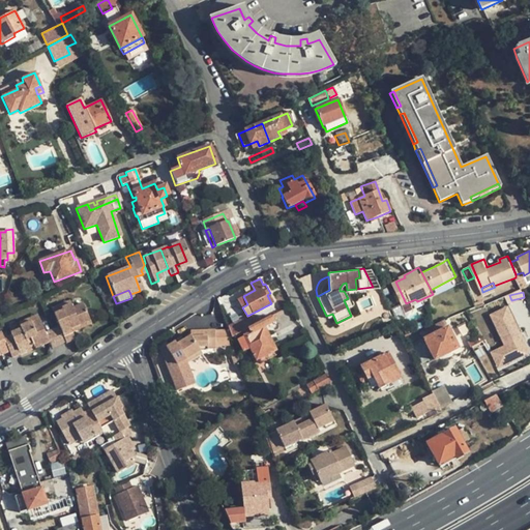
[(498,298),(483,304),(486,310),(501,303),(498,298)]
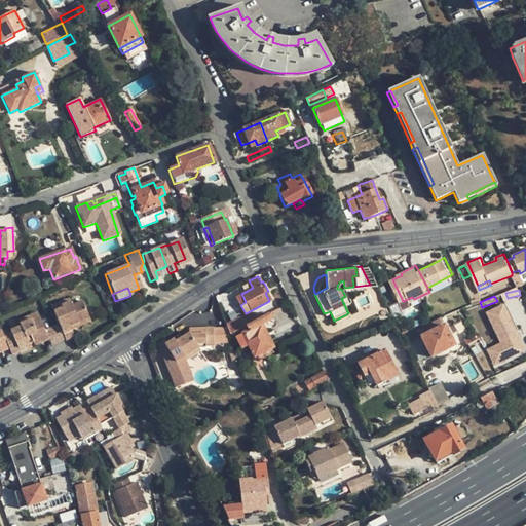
[(49,305),(52,312),(63,307),(62,305),(70,301),(68,298),(49,305)]
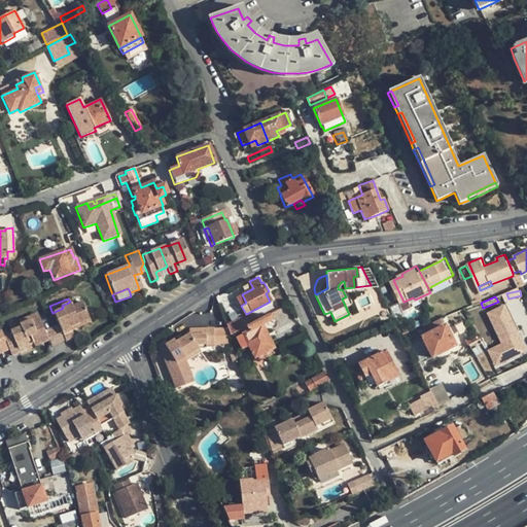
[(58,325),(64,341),(65,340),(74,337),(72,331),(70,327),(89,318),(82,302),(72,306),(70,302),(62,306),(63,308),(53,313),(58,325)]
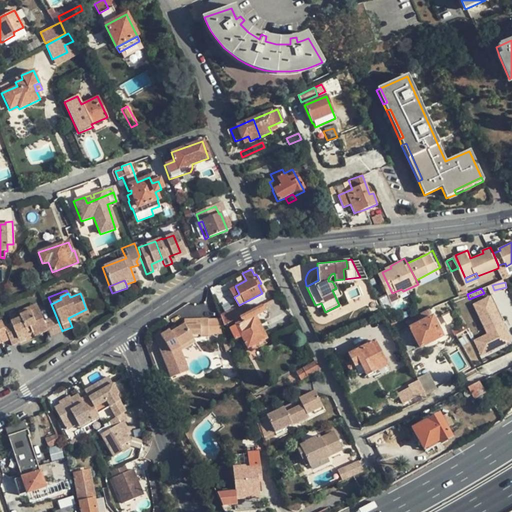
[(481,358),(511,343),(511,337),(492,294),(472,303),(486,333),(473,339),(481,358)]
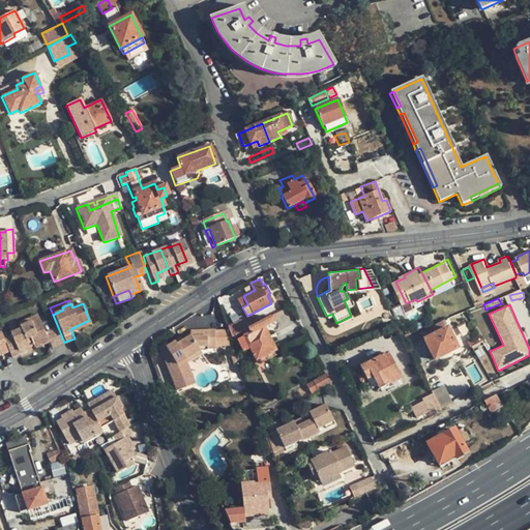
[(18,322),(20,326),(38,319),(36,315),(18,322)]
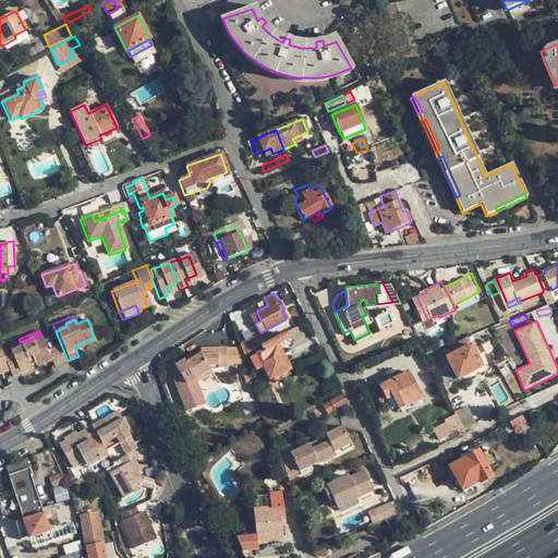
[(288,338),(284,332),(265,342),(262,344),(264,349),(250,356),(256,368),(263,365),(269,378),(290,367),(277,343),(288,338)]
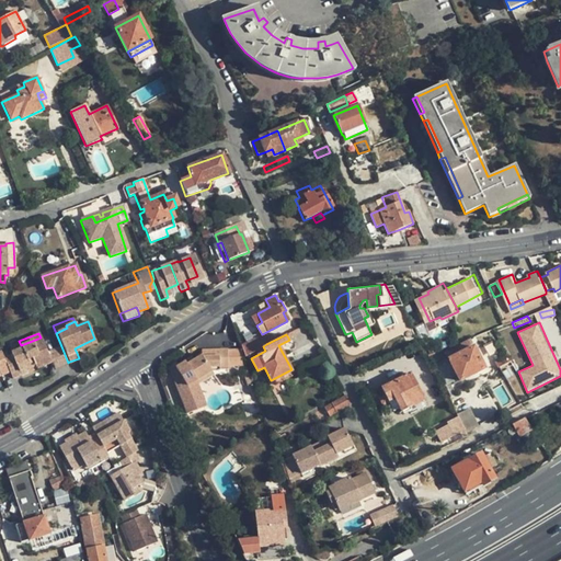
[(11,355),(3,358),(10,374),(12,379),(20,376),(19,371),(34,365),(36,369),(52,363),(47,352),(41,338),(21,345),(22,348),(10,353),(11,355)]
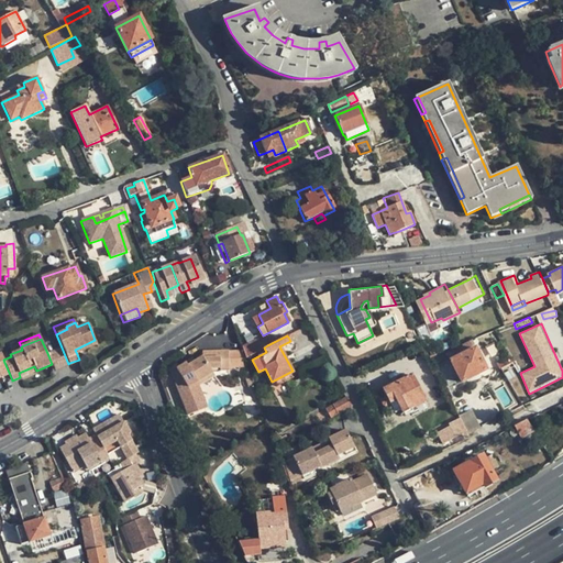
[(263,339),(243,349),(246,356),(264,348),(267,345),(263,339)]
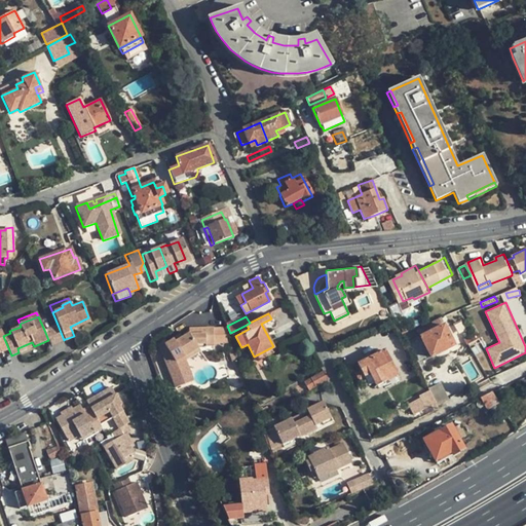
[(444,324),(441,316),(417,328),(421,335),(444,324)]
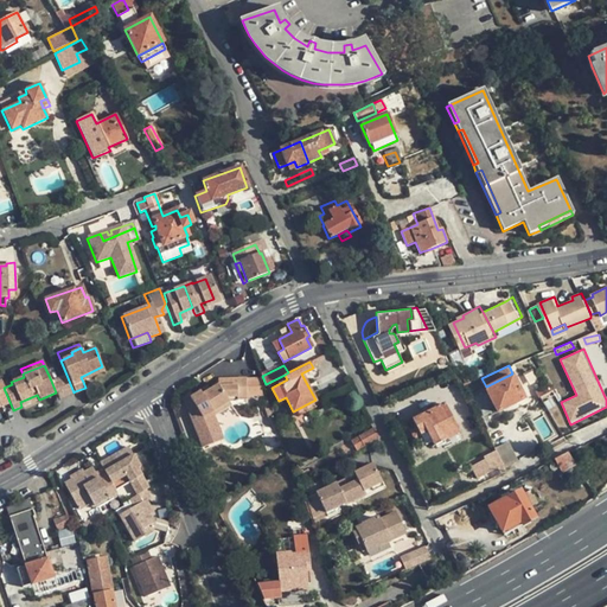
[(104,372),(102,366),(81,377),(83,382),(104,372)]
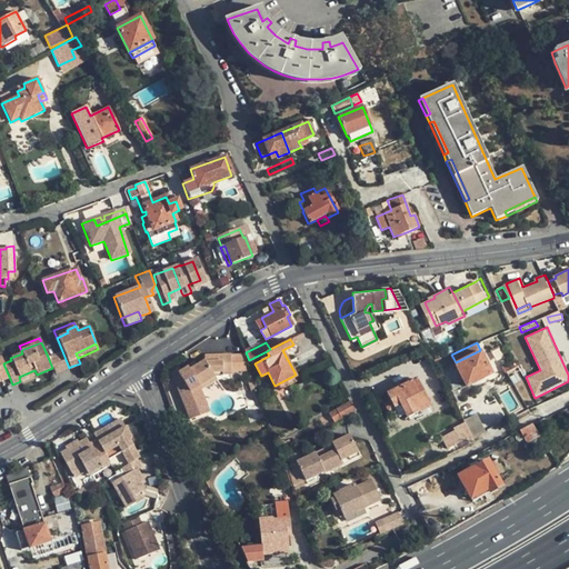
[(491,372),(480,350),(456,362),(467,386),(491,372)]
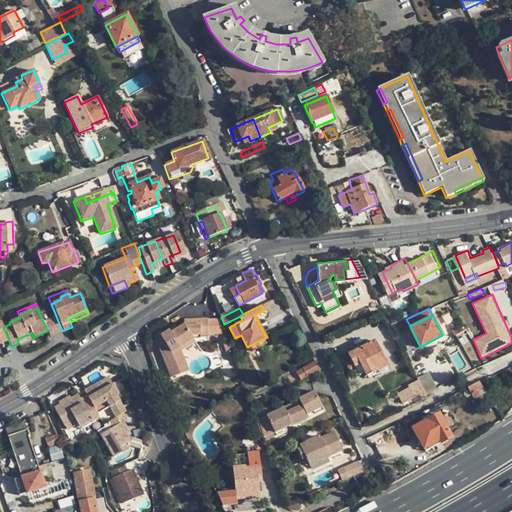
[(49,337),(62,331),(56,316),(43,321),(47,331),(49,337)]
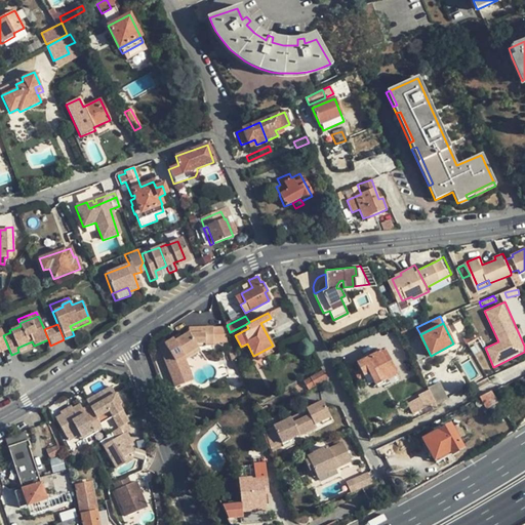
[(184,355),(198,346),(206,346),(205,341),(212,341),(227,341),(227,326),(189,327),(190,331),(182,335),(174,340),(172,336),(164,341),(174,358),(183,354),(184,355)]
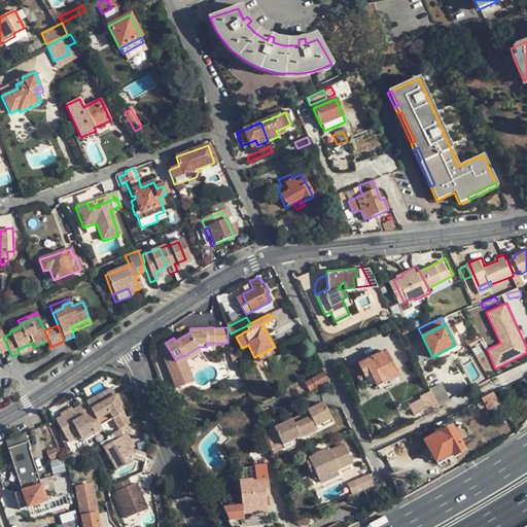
[(0,350),(1,353),(9,351),(3,337),(1,330),(0,330),(0,350)]
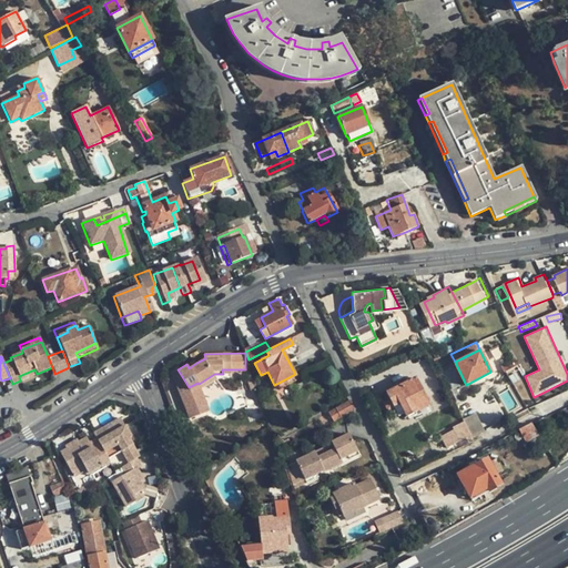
[(20,381),(37,374),(34,369),(19,376),(20,381)]
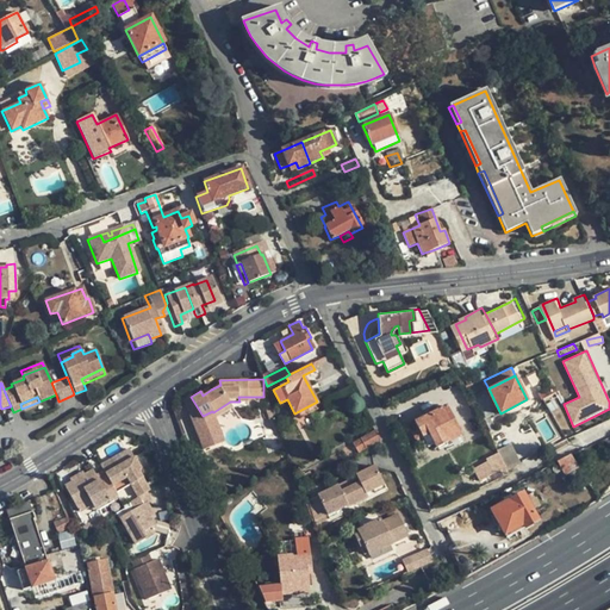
[(235,411),(230,402),(213,412),(218,421),(235,411)]
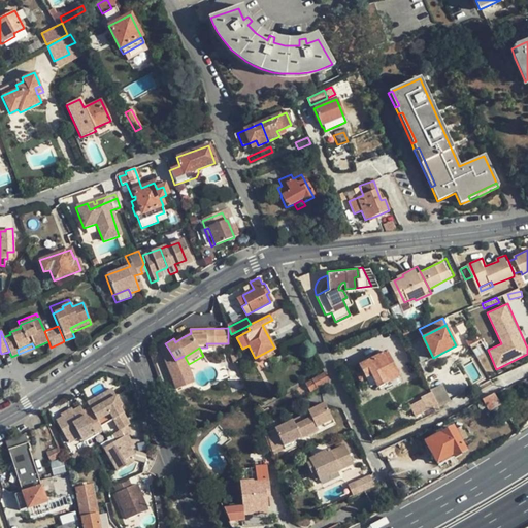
[(359,364),(362,370),(366,378),(370,387),(375,384),(377,387),(398,376),(386,351),(359,364)]
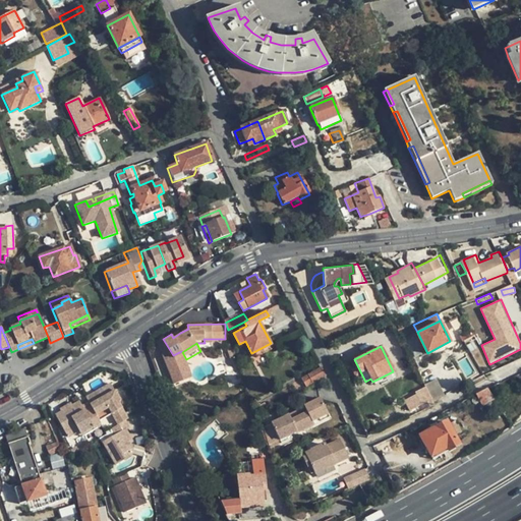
[(187,361),(186,359),(182,352),(181,351),(173,355),(179,365),(187,361)]
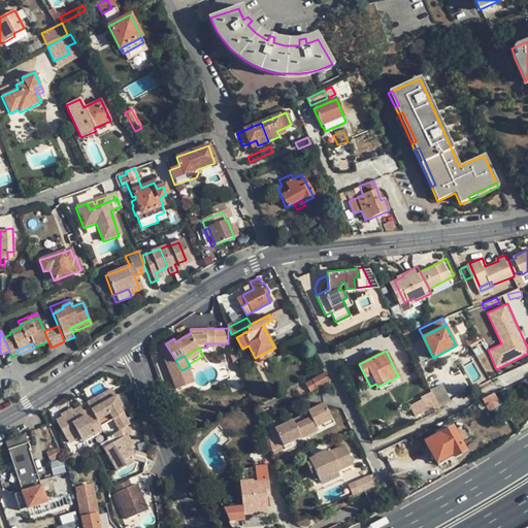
[(311,377),(317,387),(329,380),(325,370),(311,377)]
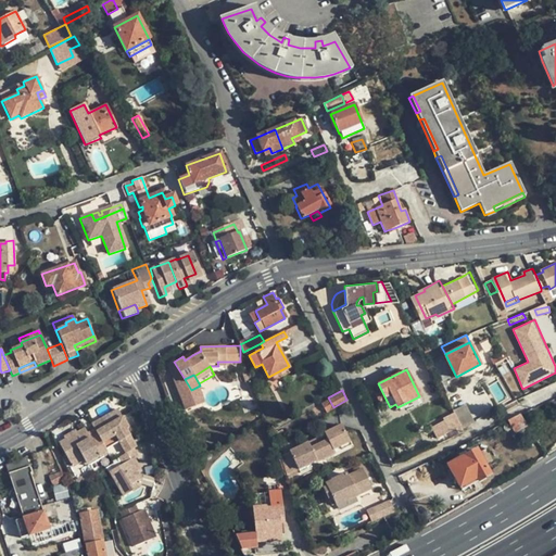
[(379,402),(386,399),(381,390),(375,394),(379,402)]
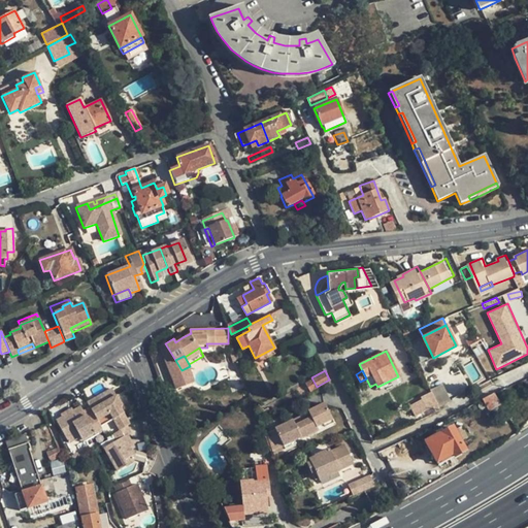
[(238,373),(229,376),(233,391),(242,388),(238,373)]
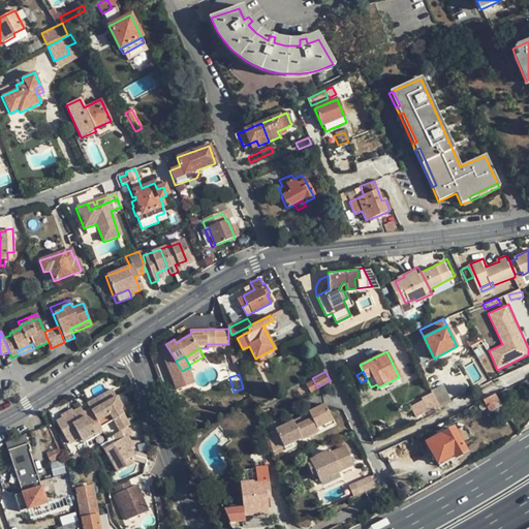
[(305,383),(310,392),(311,391),(317,387),(312,378),(305,383)]
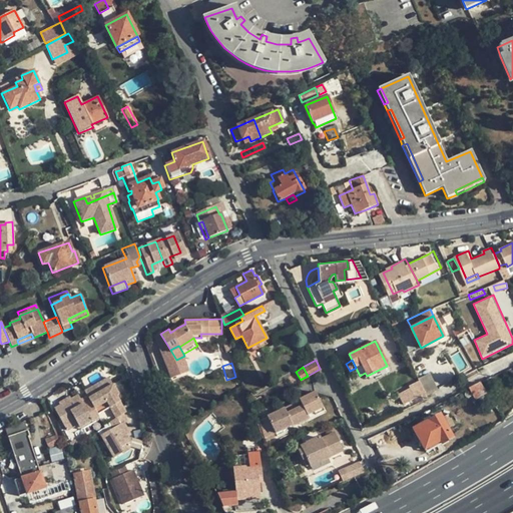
[(123,413),(125,412),(121,405),(115,396),(112,390),(115,389),(109,377),(85,391),(91,401),(94,407),(107,401),(109,405),(115,417),(123,413)]
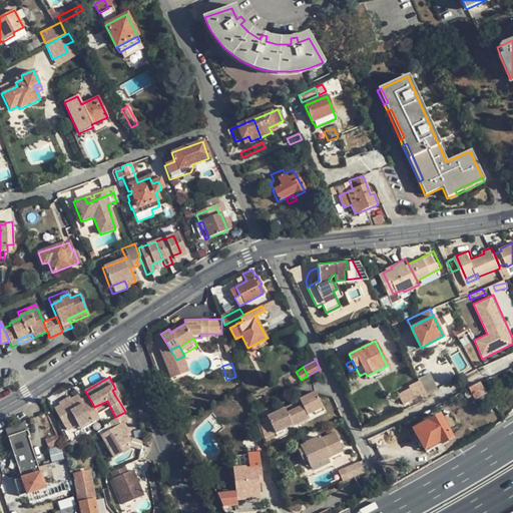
[(403,404),(424,393),(418,380),(408,385),(409,388),(398,393),(403,404)]
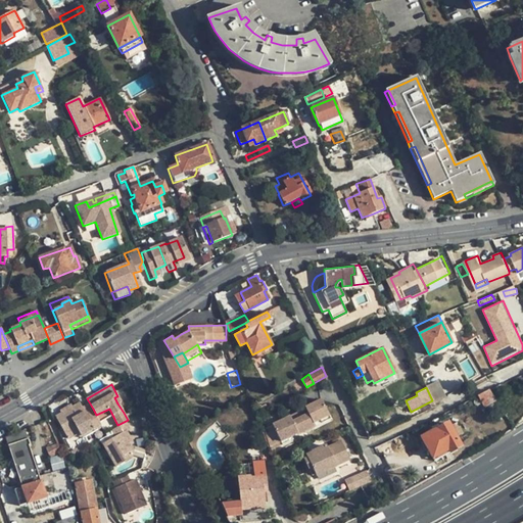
[(489,389),(477,395),(483,407),(495,400),(489,389)]
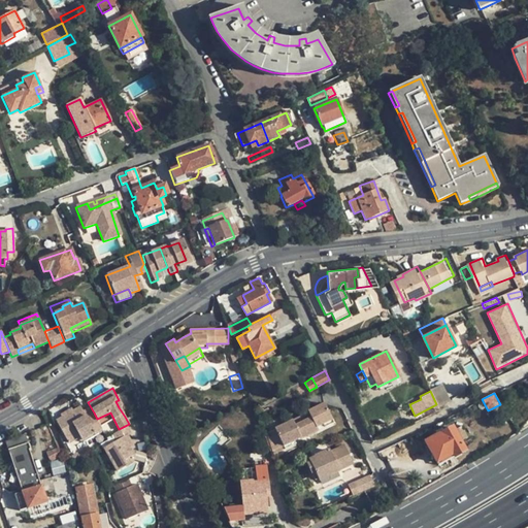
[(316,426),(320,424),(332,419),(325,403),(307,410),(310,417),(302,420),(308,434),(318,430),(316,426)]
